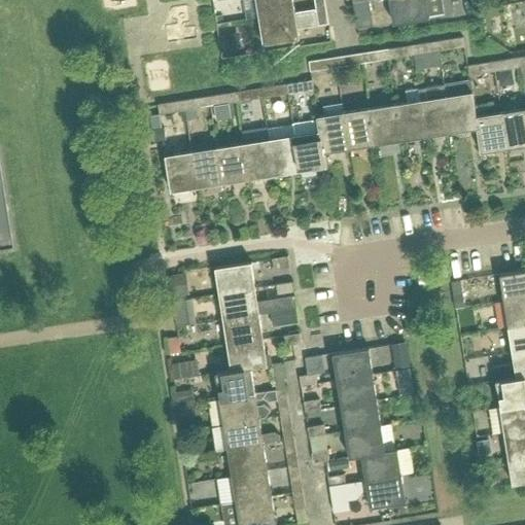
[(254,0),(258,19),(294,12),(291,0),(254,0)]
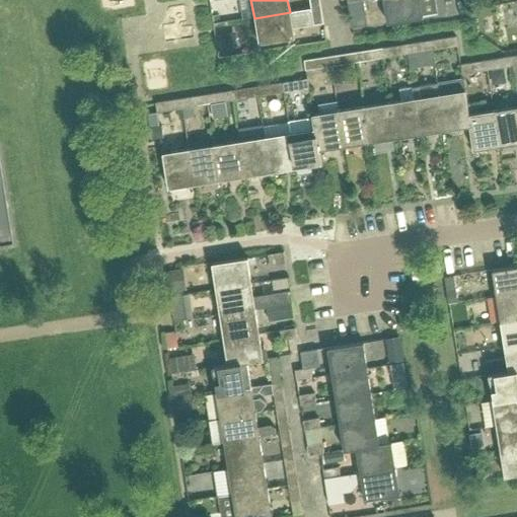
[(346,3),(348,18),(364,16),(361,0),(346,3)]
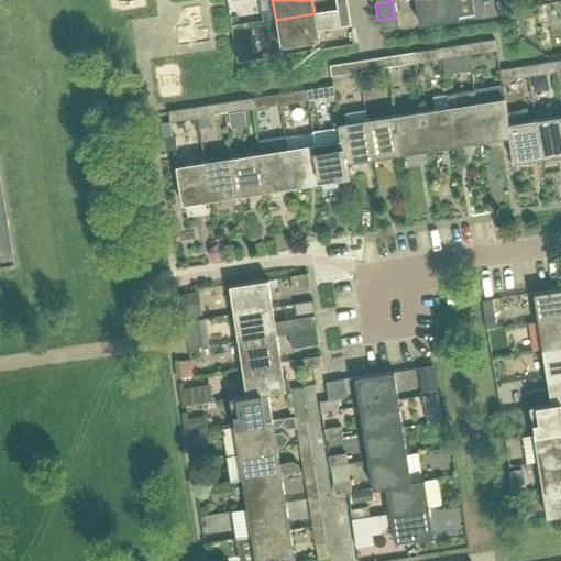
[(453,0),(414,0),(418,25),(457,19),(453,0)]
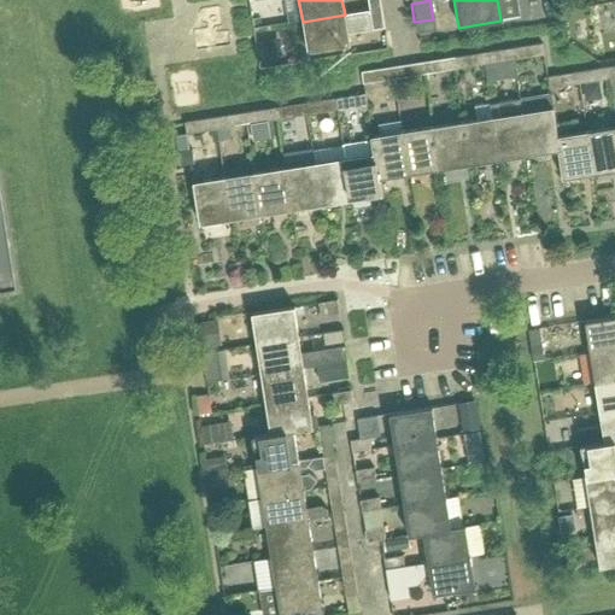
[(345,15),(303,22),(308,52),(350,45),(347,33),(372,29),(372,30),(384,28),(380,9),(368,10),(368,11),(345,15)]
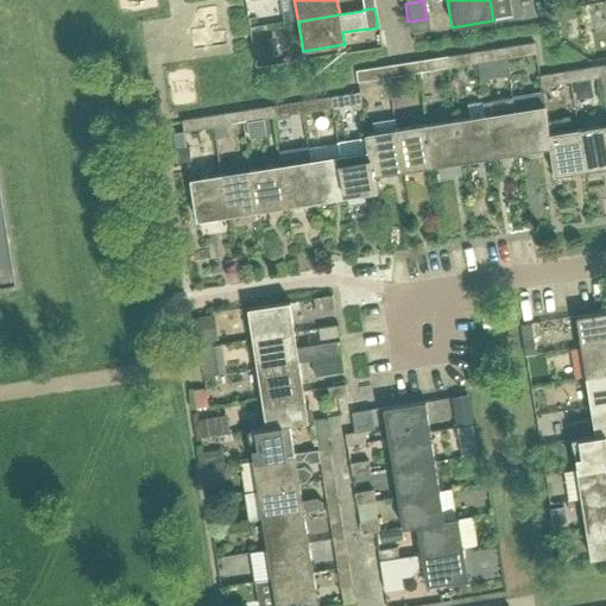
[(410,32),(428,30),(427,19),(408,21),(410,32)]
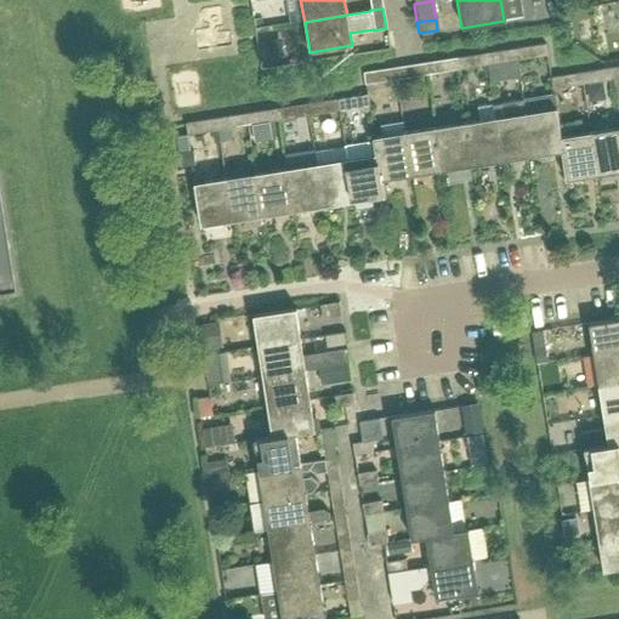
[(515,61),(535,57),(545,56),(543,45),(512,50),(515,61)]
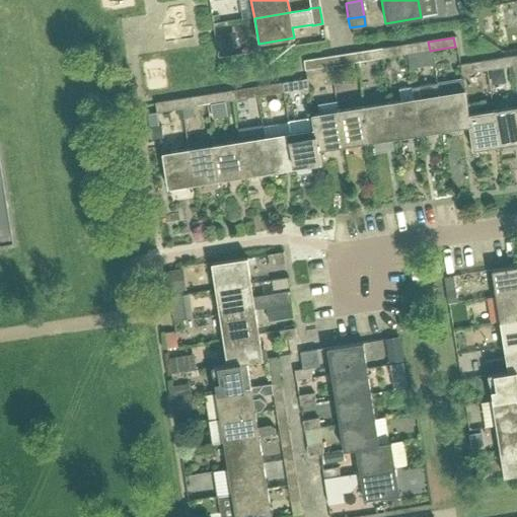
[(404,55),(421,52),(420,43),(403,46),(404,55)]
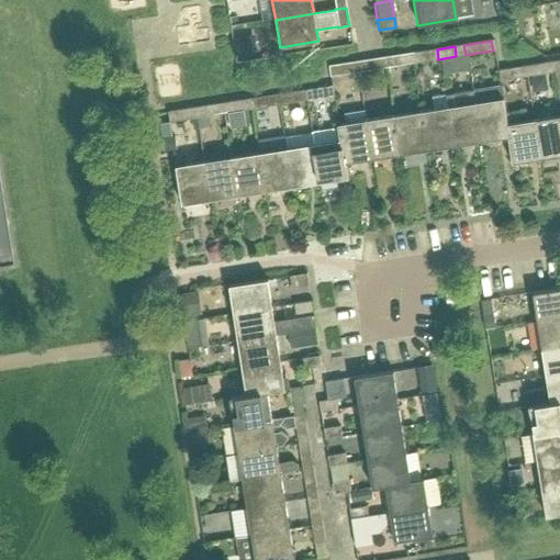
[(411,64),(429,60),(427,51),(410,54),(411,64)]
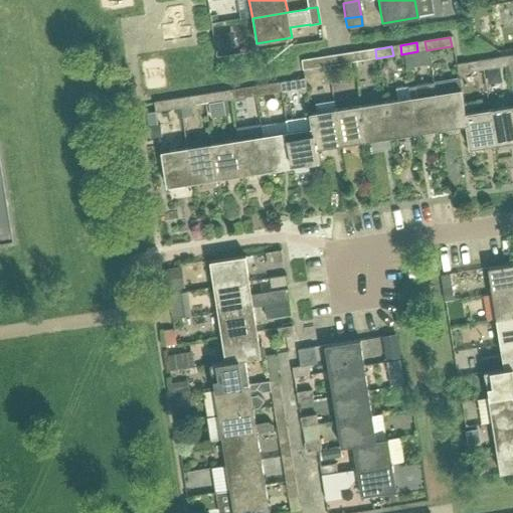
[(364,72),(362,60),(368,59),(366,50),(350,52),(351,62),(353,62),(355,73),(364,72)]
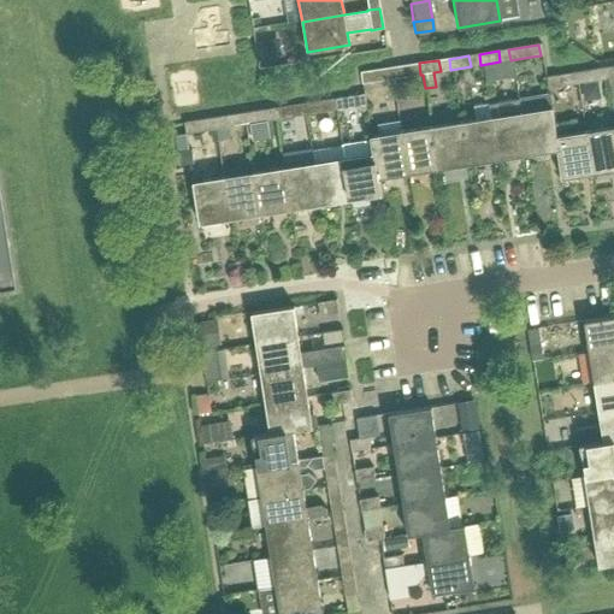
[(391,80),(393,80),(411,76),(409,65),(389,69),(391,80)]
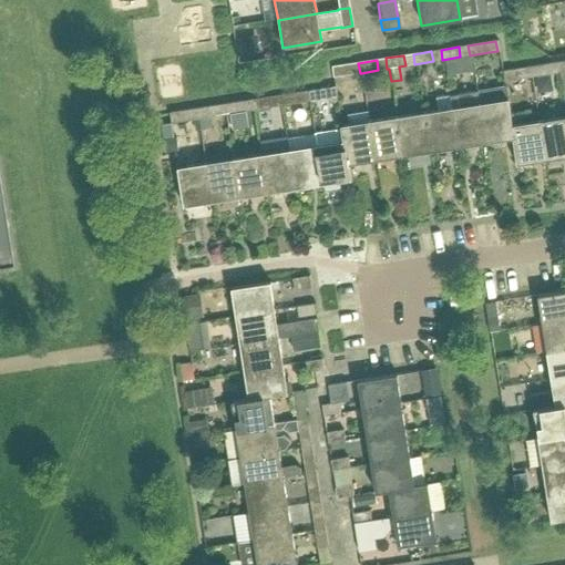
[(332,78),(350,75),(349,64),(330,68),(332,78)]
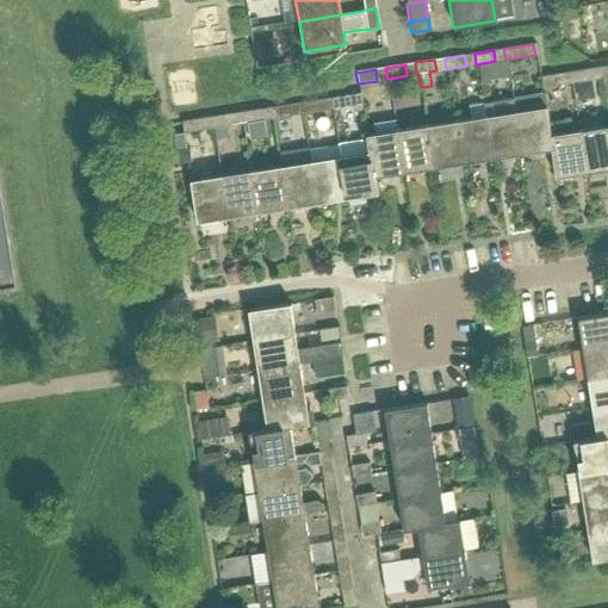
[(570,84),(590,80),(588,69),(569,72),(570,84)]
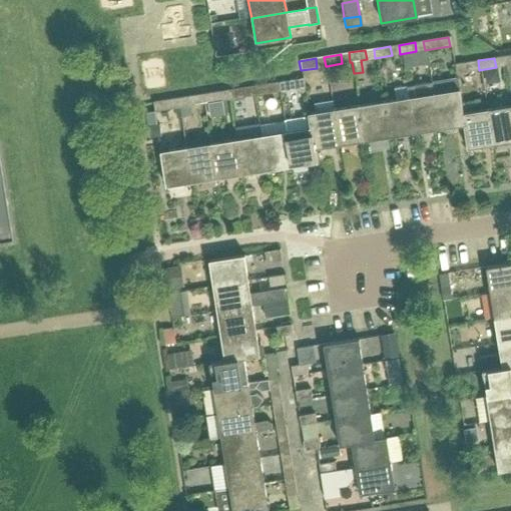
[(454,74),(471,71),(469,62),(453,64),(454,74)]
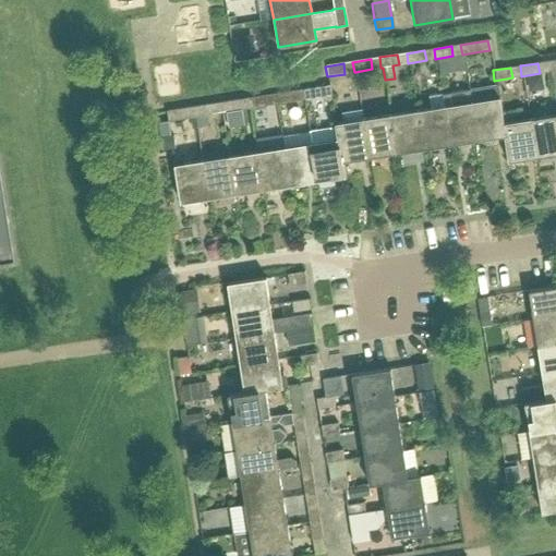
[(302,100),(321,97),(318,87),(300,91),(302,100)]
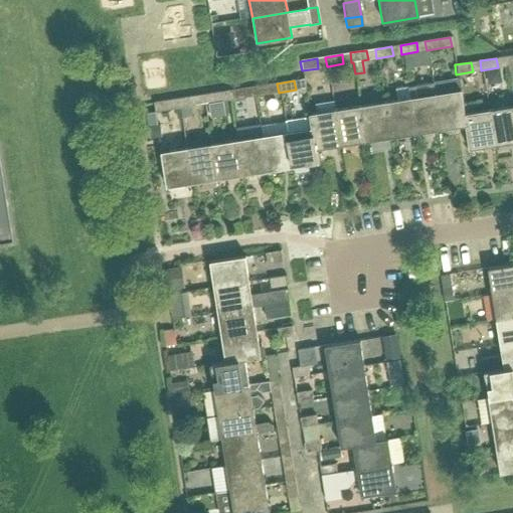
[(433,83),(407,88),(414,133),(440,129),(434,94),(433,83)]
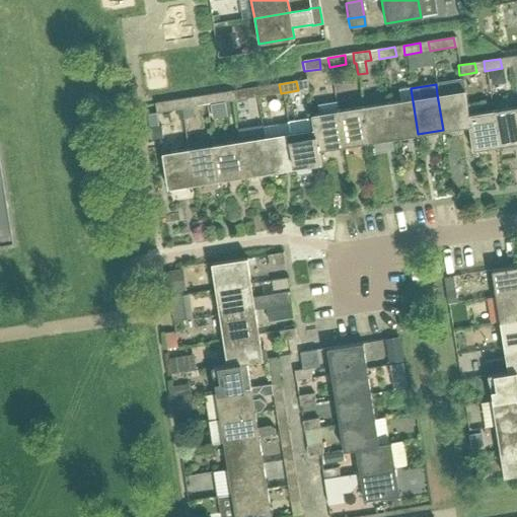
[(256,97),(273,94),(271,85),(254,88),(256,97)]
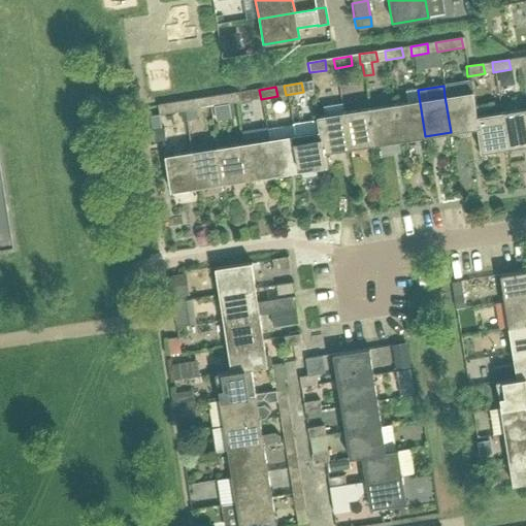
[(404,103),(394,104),(399,140),(425,136),(418,90),(402,92),(404,103)]
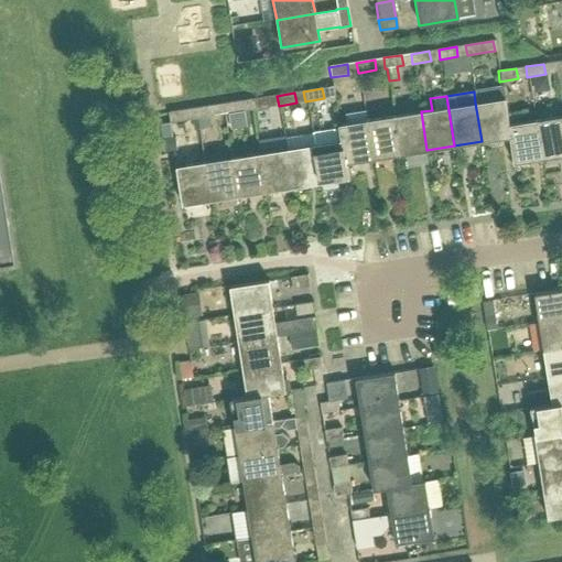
[(251,110),(269,107),(267,97),(249,100),(251,110)]
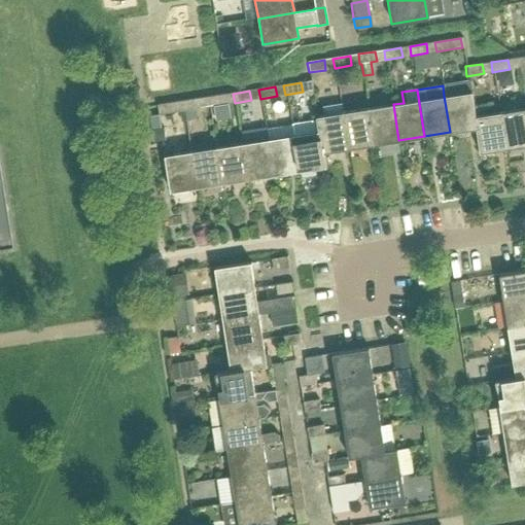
[(474,115),(475,116),(470,92),(444,96),(450,132),(475,128),(476,128),(474,115)]
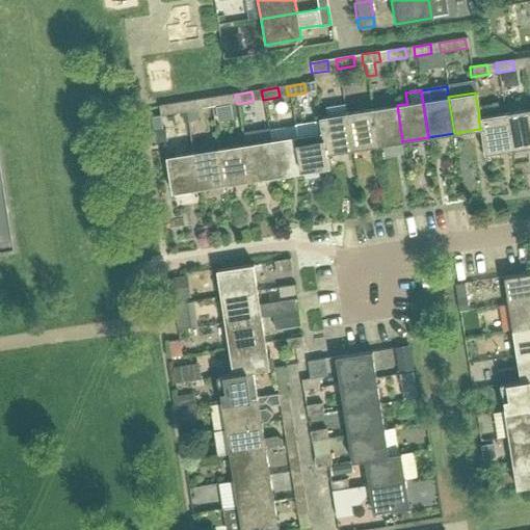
[(211,108),(228,105),(227,96),(209,99),(211,108)]
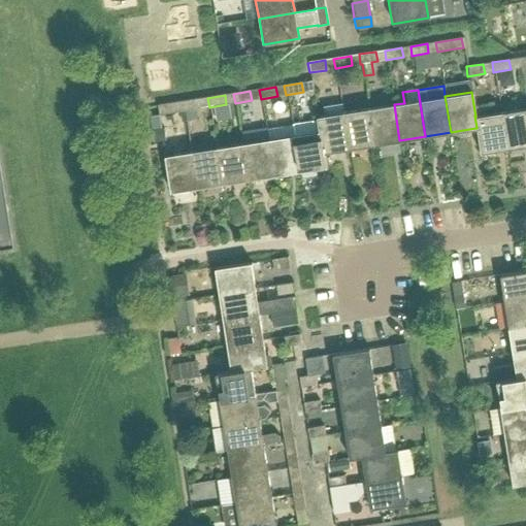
[(197,120),(195,109),(200,108),(199,99),(182,102),(184,111),(188,110),(189,121),(197,120)]
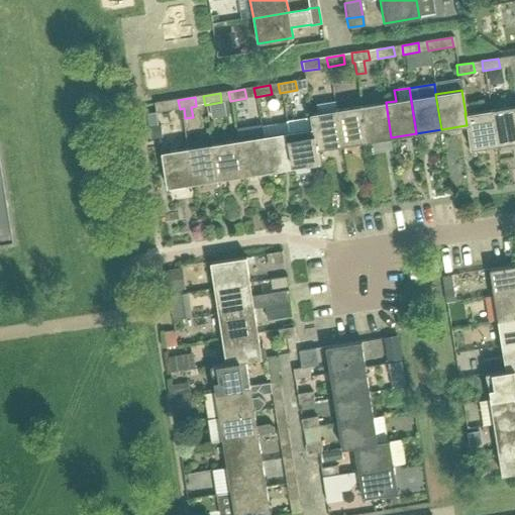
[(156,113),(172,110),(170,101),(153,104),(156,113)]
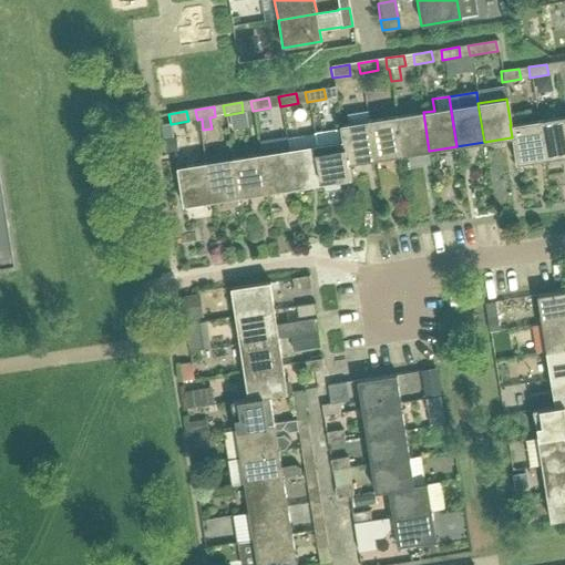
[(345,125),(339,126),(340,129),(341,141),(342,141),(347,165),(375,161),(368,121),(367,112),(343,116),(345,125)]
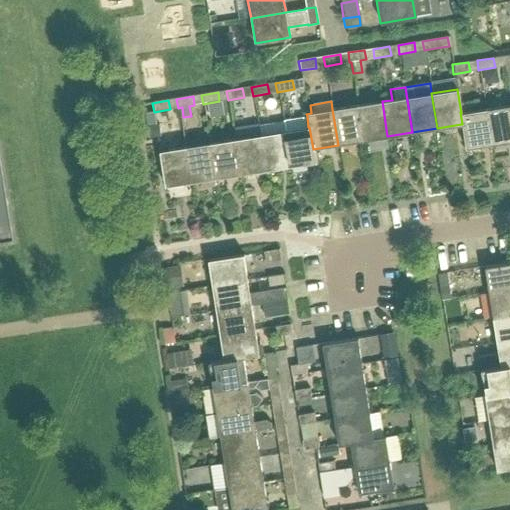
[(363,140),(387,136),(382,101),(357,105),(363,140)]
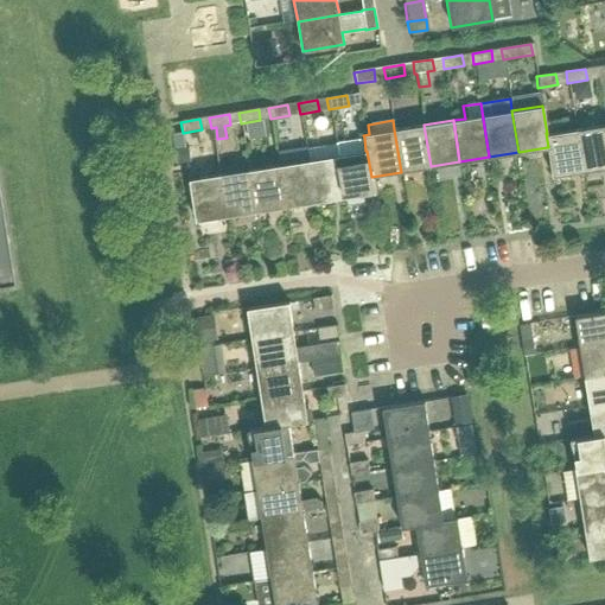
[(583,171),(604,167),(604,123),(575,129),(583,171)]
